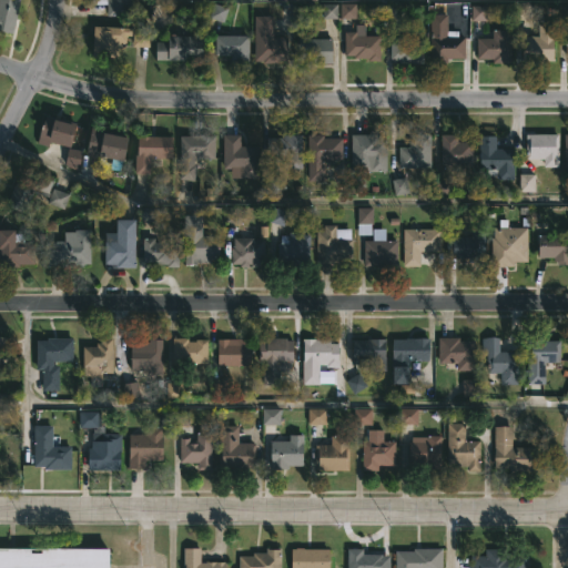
[(0,0),(22,0),(16,34),(0,30),(0,0)]
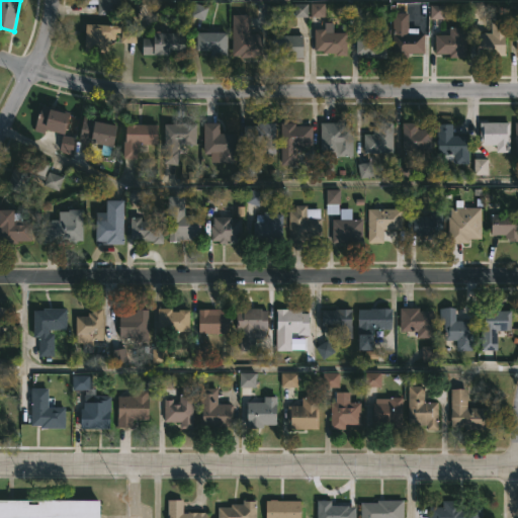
[(120,0),(120,14),(99,14),(99,3),(84,3),(84,0),(120,0)]
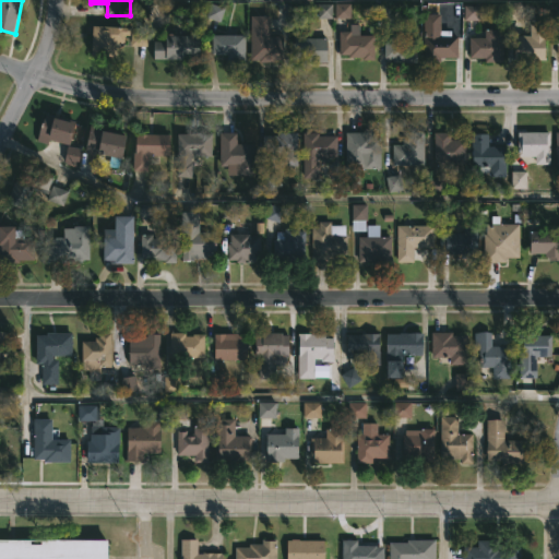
[(521,2),(502,3),(502,21),(521,20),(521,2)]
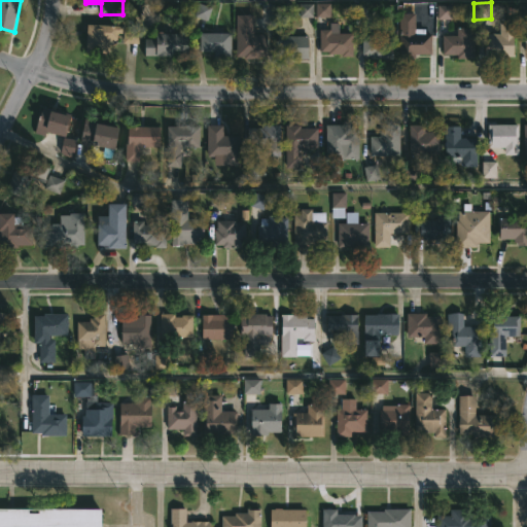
[(194,16),(207,21),(211,7),(197,3),(194,16)]
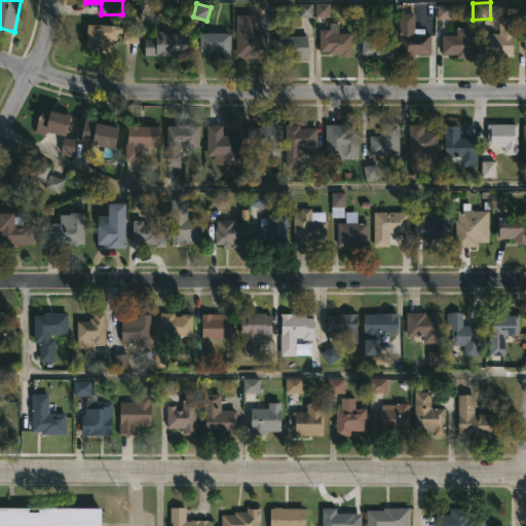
[(311,17),(311,4),(299,4),(298,17),(311,17)]
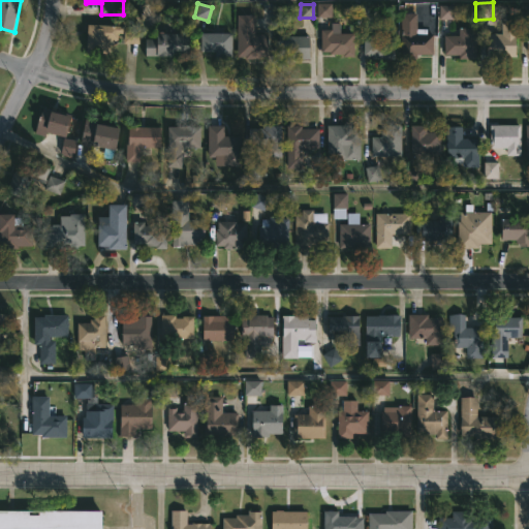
[(453,5),(437,6),(438,20),(453,20),(453,5)]
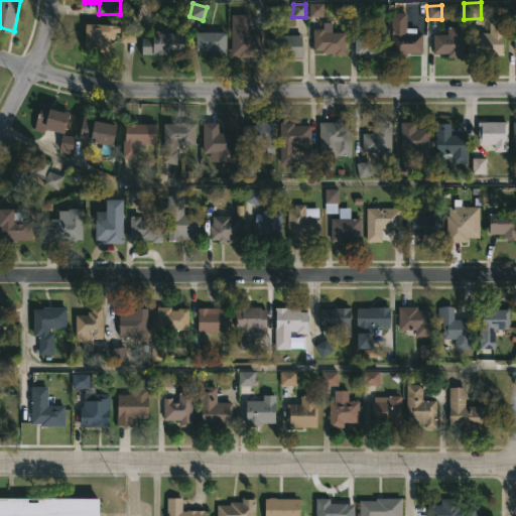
[(408,14),(408,32),(423,32),(423,53),(393,54),(392,13),(408,14)]
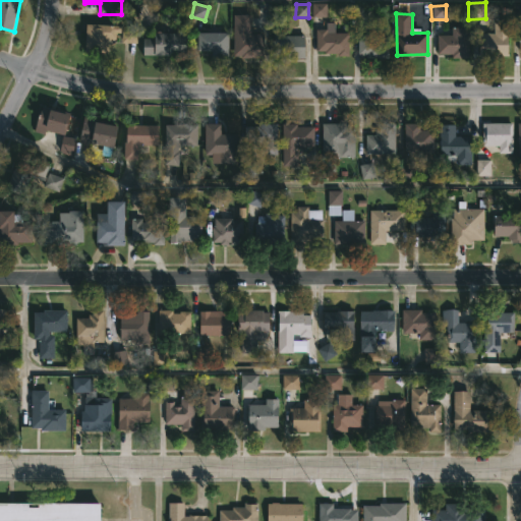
[(265,33),(265,56),(237,55),(237,51),(227,51),(227,58),(214,58),(214,51),(200,51),(201,33),(235,34),(236,14),(252,14),(252,33),(265,33)]
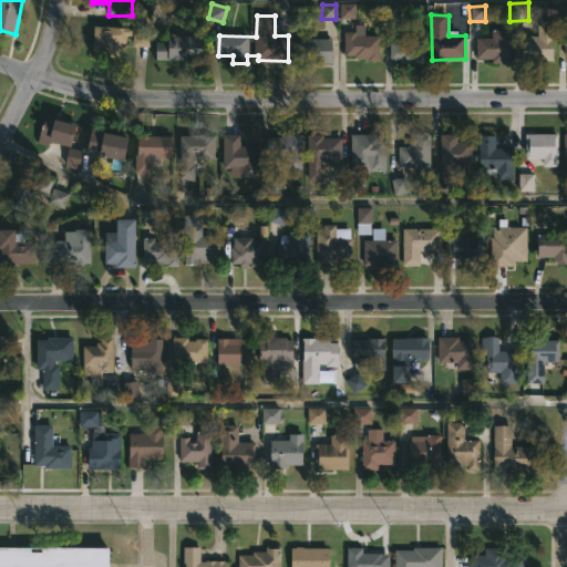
[(366,24),(366,34),(382,35),(381,58),(354,58),(354,54),(346,54),(346,32),(356,32),(356,24),(366,24)]
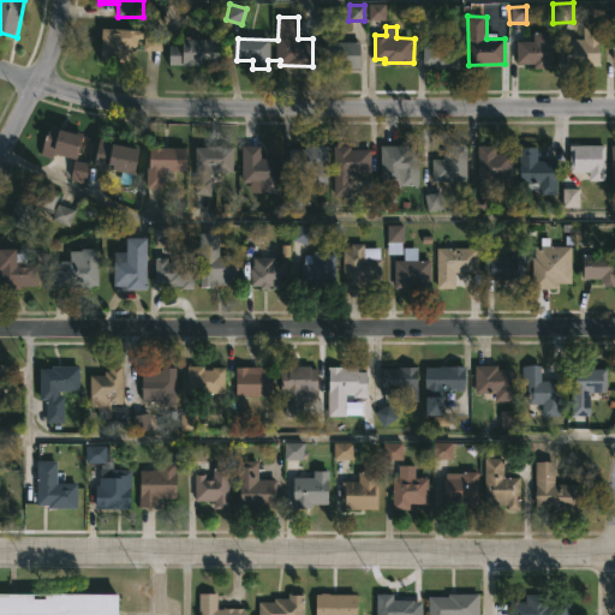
[(567,64),(563,64),(563,39),(581,39),(581,27),(598,27),(598,64),(567,64)]
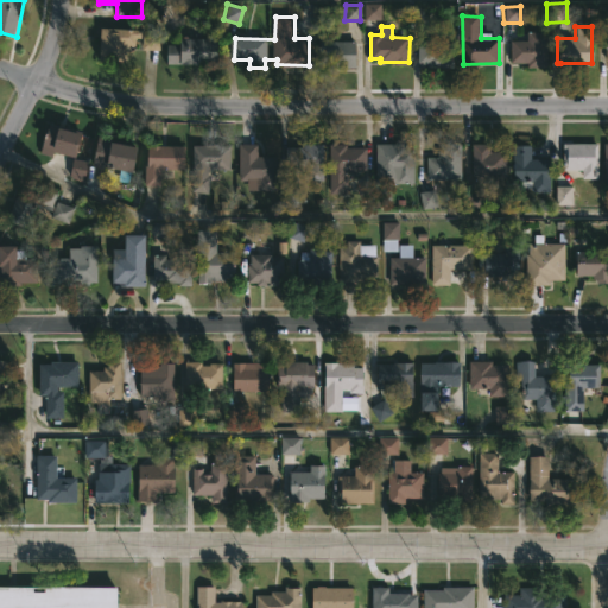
[(143,30),(143,38),(138,38),(137,45),(128,45),(127,62),(100,59),(102,27),(143,30)]
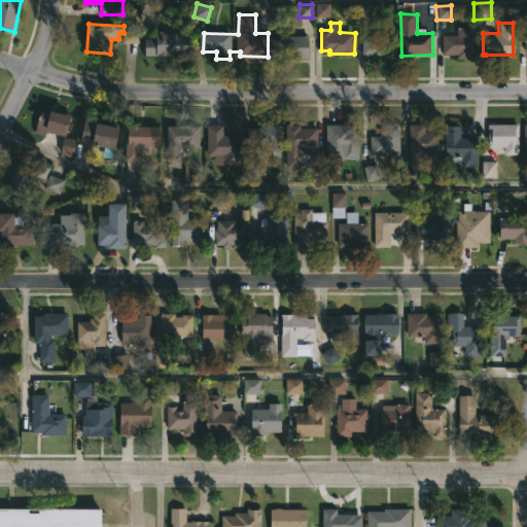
[(476,27),(476,57),(459,57),(459,55),(444,55),(445,35),(458,35),(458,27),(476,27)]
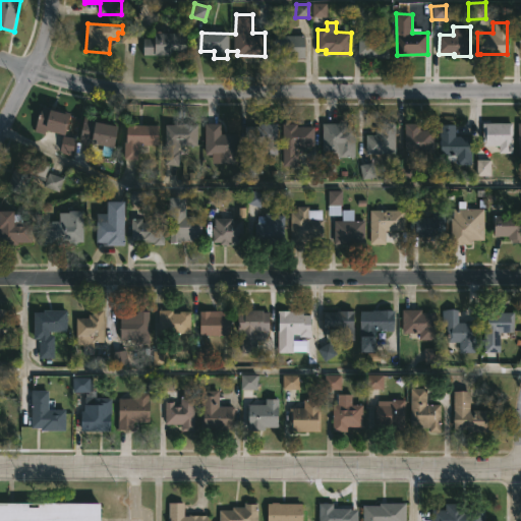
[(188,33),(188,55),(157,55),(157,53),(146,52),(147,38),(158,39),(158,32),(188,33)]
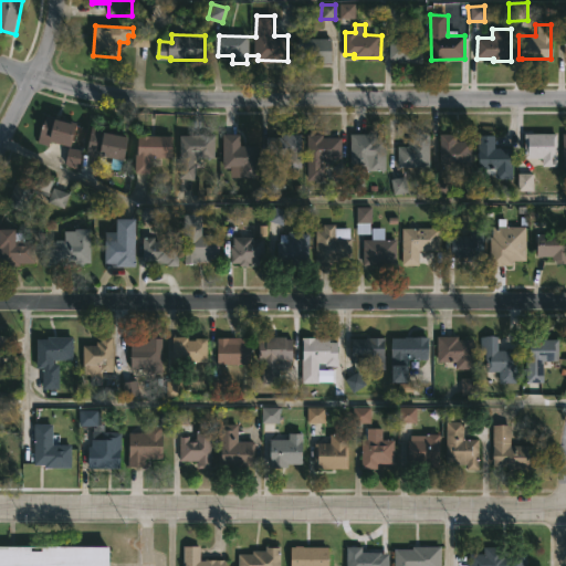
[(408,38),(408,40),(425,40),(425,63),(399,63),(399,60),(390,60),(390,37),(408,38)]
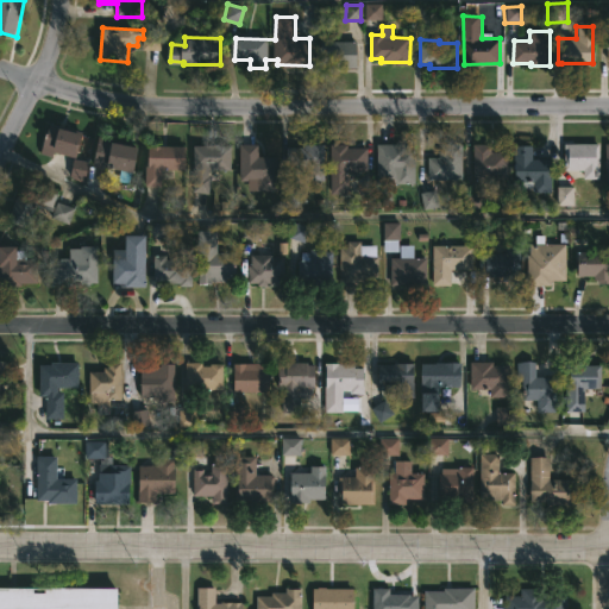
[(326,69),(325,69),(324,42),(359,42),(359,69),(326,69)]
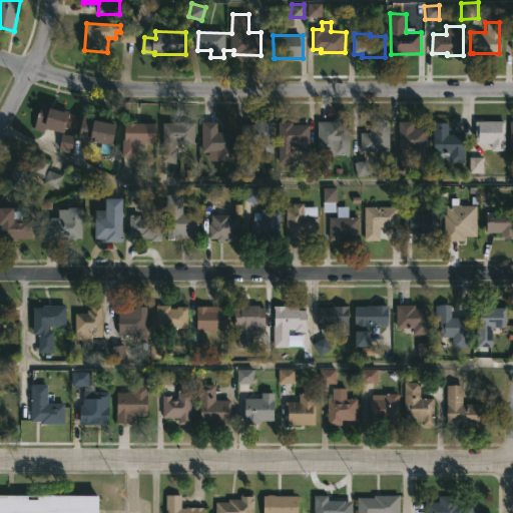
[(71,111),(66,133),(46,127),(45,131),(36,129),(43,103),(71,111)]
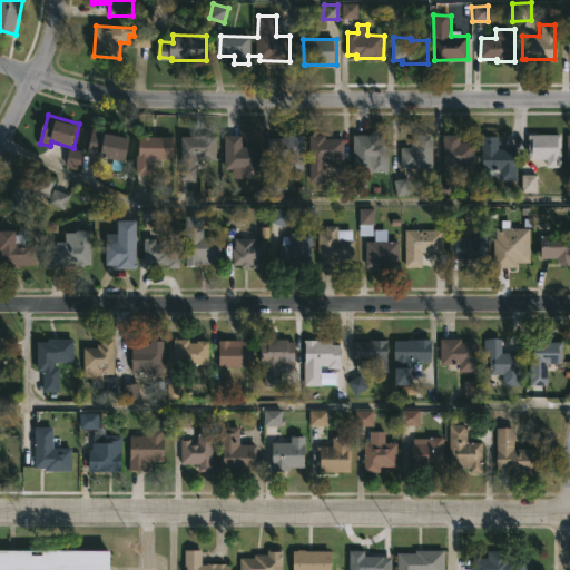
[(134,137),(128,161),(124,160),(120,172),(111,169),(115,158),(105,156),(105,159),(88,155),(95,127),(134,137)]
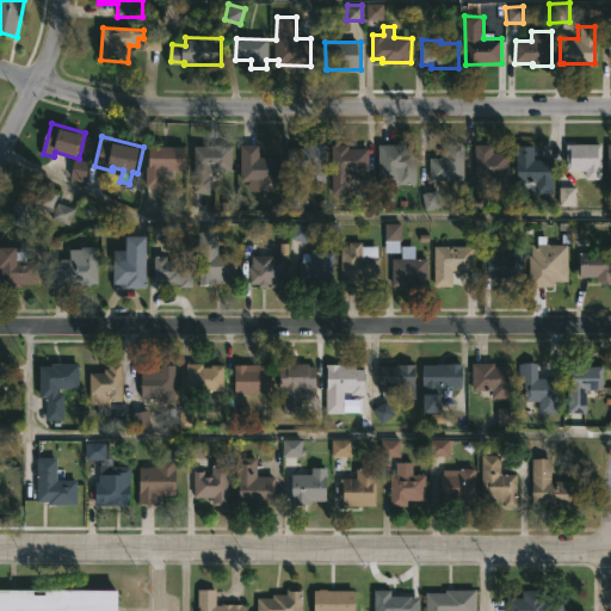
[(260,150),(260,156),(281,158),(281,192),(251,191),(252,181),(242,181),(242,144),(260,144),(260,150)]
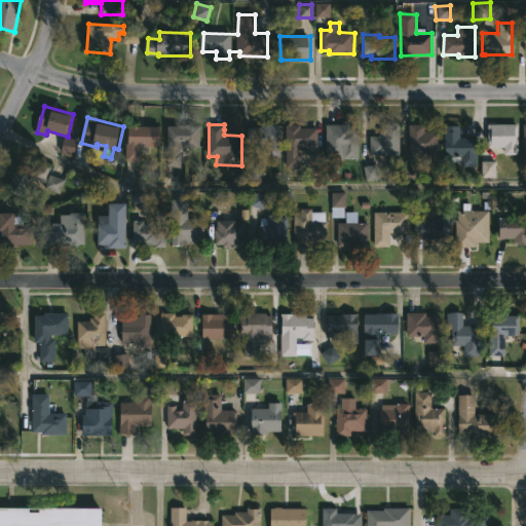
[(258,147),(248,147),(249,127),(262,127),(262,124),(282,124),(282,147),(258,147)]
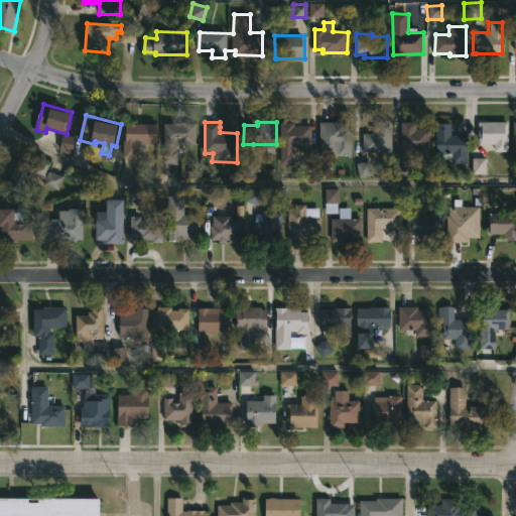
[(295,123),(295,125),(312,125),(312,145),(294,145),(294,149),(296,149),(296,164),(281,164),(281,122),(295,123)]
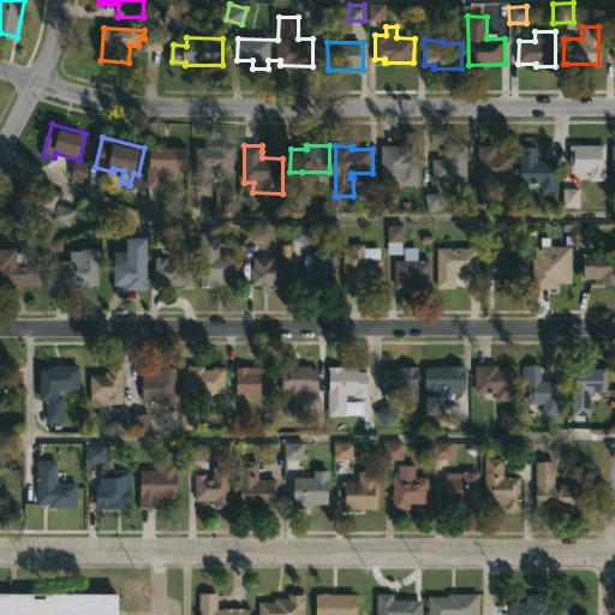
[(413,145),(413,150),(421,150),(419,186),(401,186),(401,178),(382,178),(383,145),(413,145)]
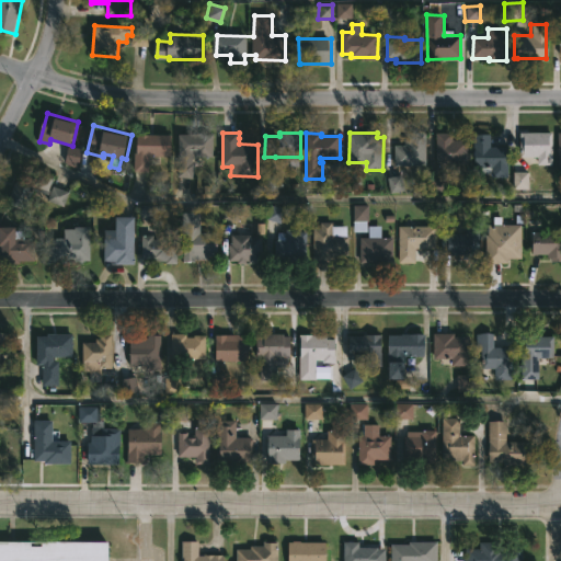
[(426,165),(396,165),(397,145),(405,145),(405,138),(411,138),(412,133),(427,133),(426,165)]
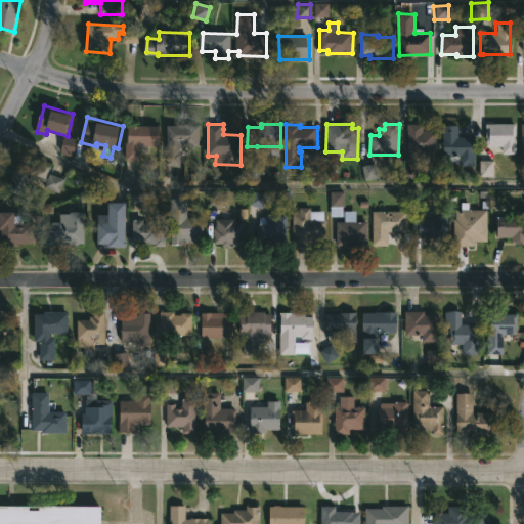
[(424,124),(424,131),(438,131),(438,153),(408,153),(408,124),(424,124)]
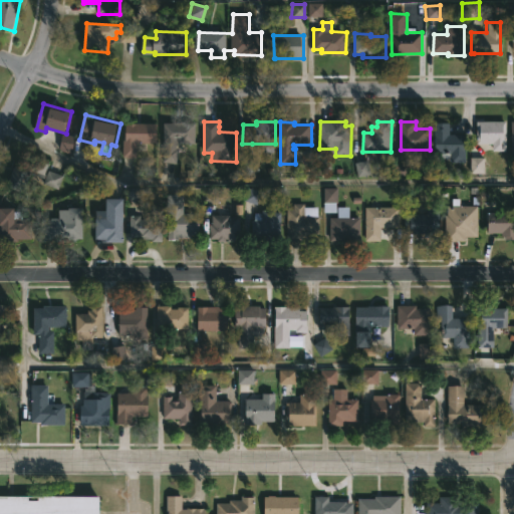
[(485,144),(475,144),(475,121),(505,122),(505,144),(485,144)]
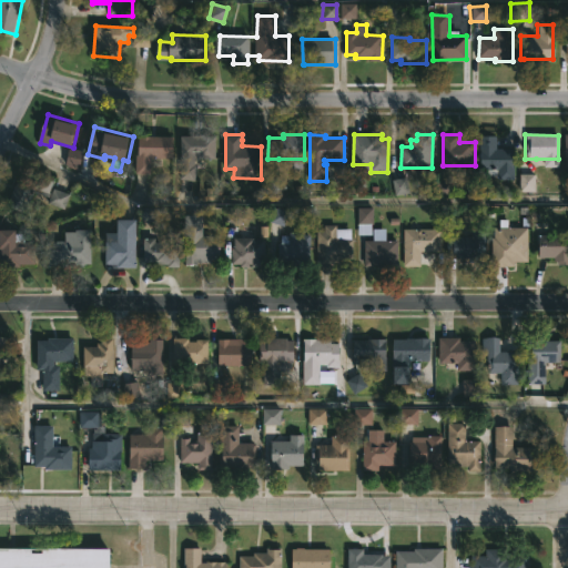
[(146,173),(141,173),(142,135),(174,135),(174,158),(152,158),(152,173),(146,173)]
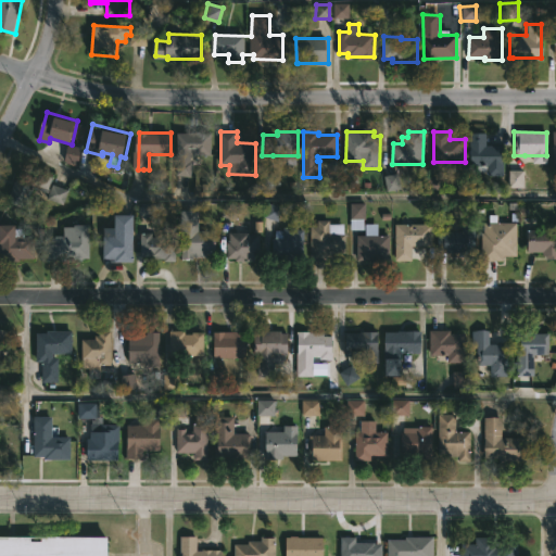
[(192,154),(192,161),(194,161),(192,177),(178,175),(180,159),(178,159),(178,133),(212,133),(211,155),(192,154)]
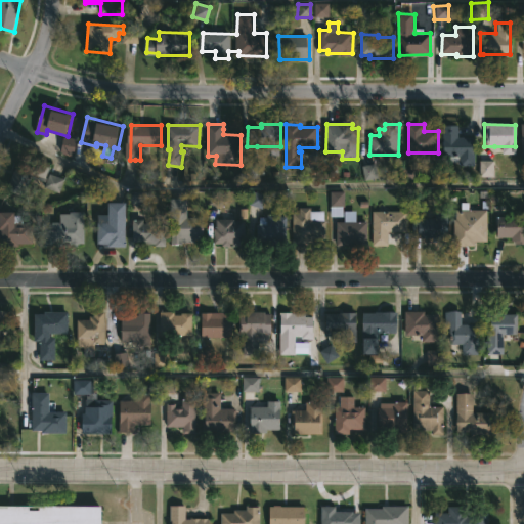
[(459,127),(459,137),(474,137),(474,167),(460,166),(460,162),(450,161),(450,157),(443,157),(443,125),(459,125),(459,127)]
